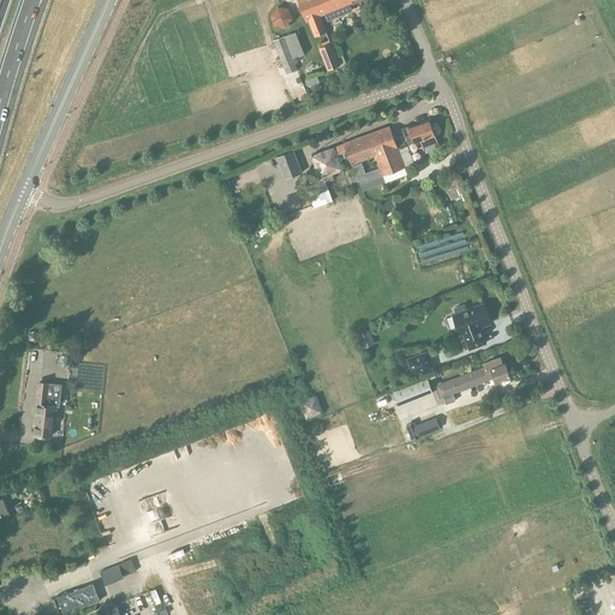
[(297,0),(305,21),(309,19),(315,36),(326,31),(320,15),(352,3),(353,4),(360,0),(359,0),(297,0)]
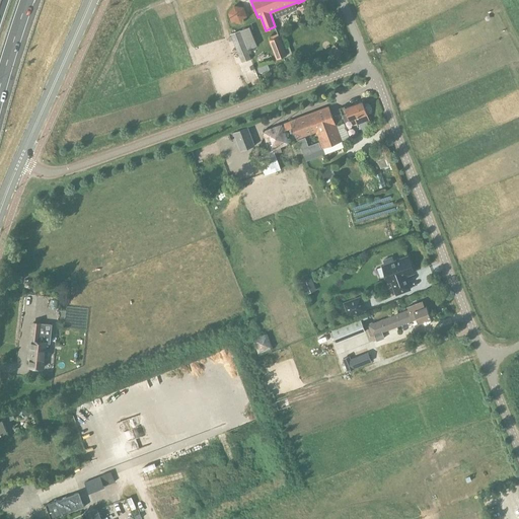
[(228,12),(231,21),(240,22),(246,15),(243,7),(234,5),(228,12)]
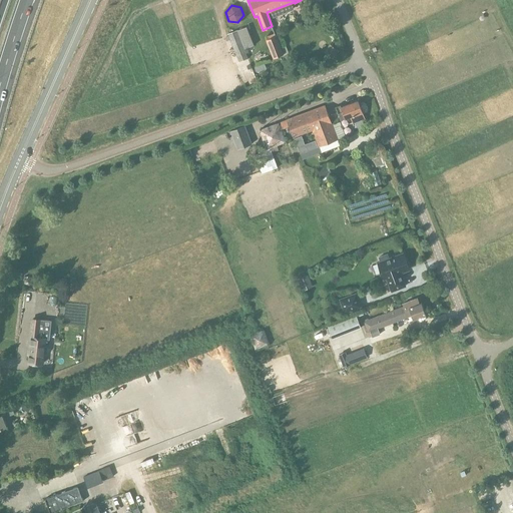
[(246,26),(227,33),(239,62),(248,58),(244,48),(253,45),(246,26)]
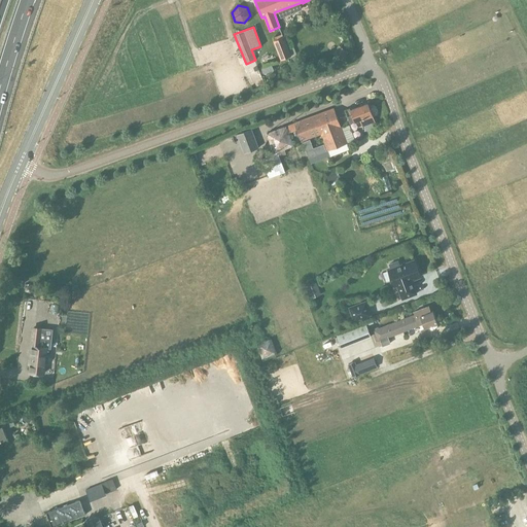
[(283,37),(276,39),(274,40),(281,60),(290,56),(283,37)]
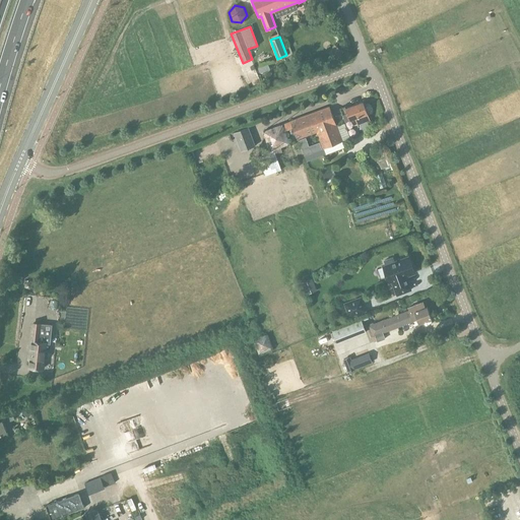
[(367,113),(363,102),(345,108),(345,106),(340,108),(345,121),(358,117),(359,117),(360,116),(367,113)]
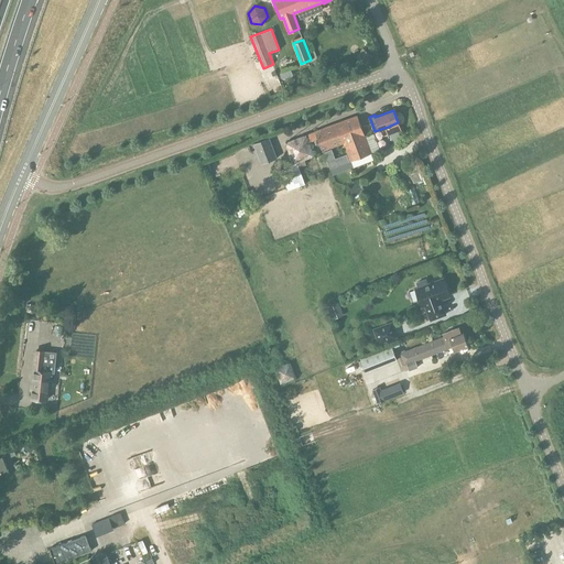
[(357,116),(315,131),(322,150),(344,142),(350,161),(371,153),(364,134),(365,134),(357,116)]
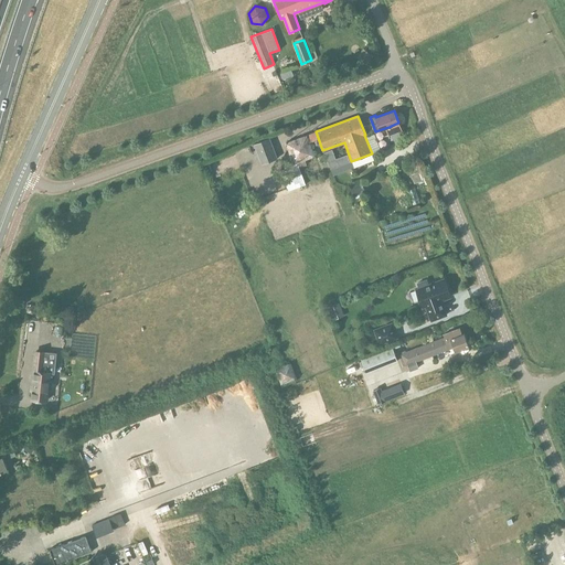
[(307,135),(286,142),(294,163),(315,156),(307,135)]
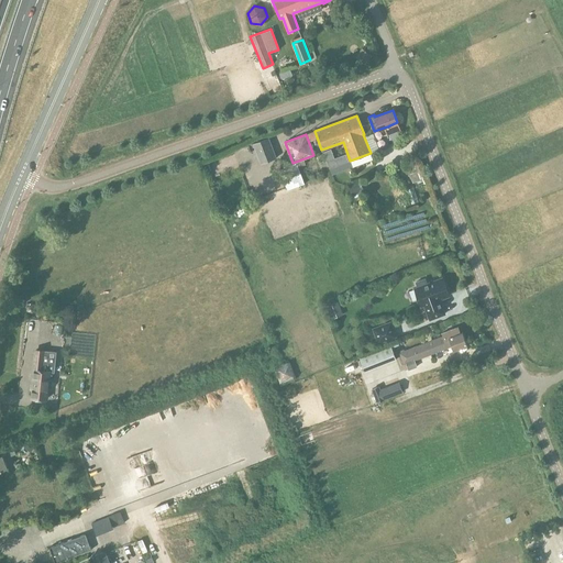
[(268,138),(252,143),(261,164),(276,157),(268,138)]
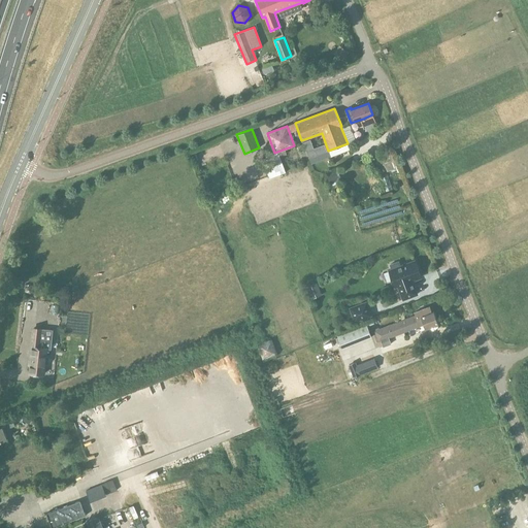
[(309,159),(328,152),(325,144),(314,149),(310,140),(303,142),(309,159)]
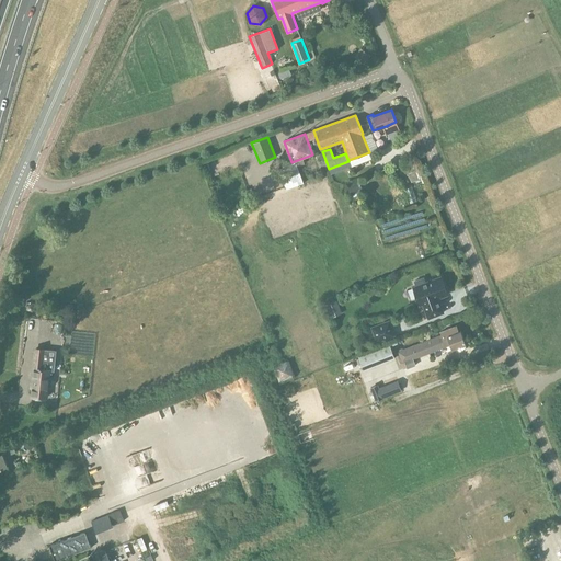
[(302,183),(295,164),(279,170),(286,189),(302,183)]
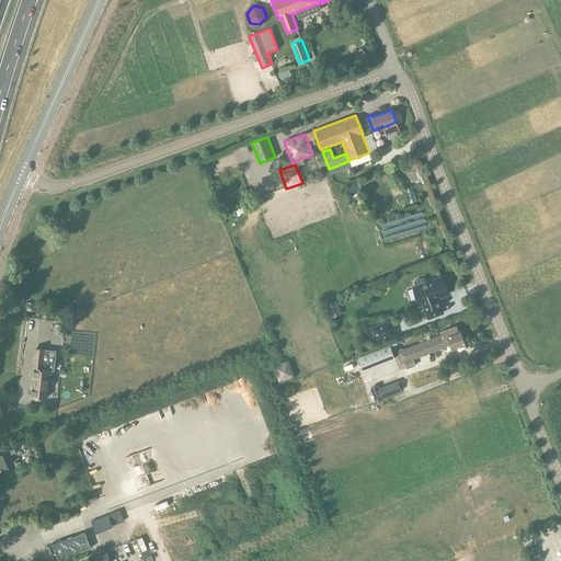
[(409,215),(413,230),(428,226),(424,210),(409,215)]
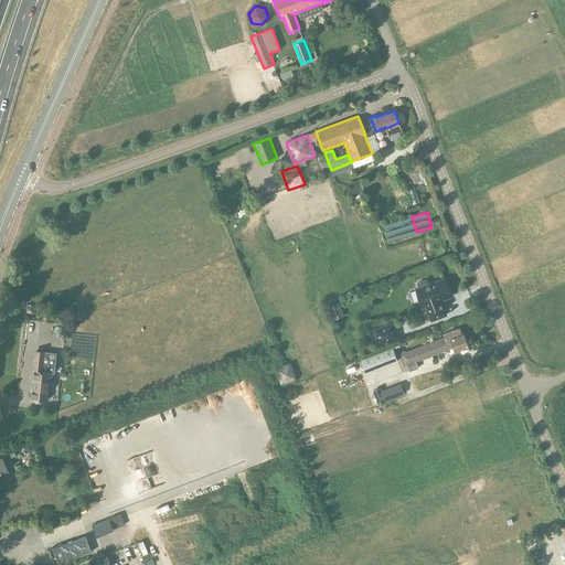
[(444,279),(428,285),(427,280),(417,284),(419,288),(416,289),(423,308),(426,306),(432,321),(447,315),(441,300),(450,297),(444,279)]
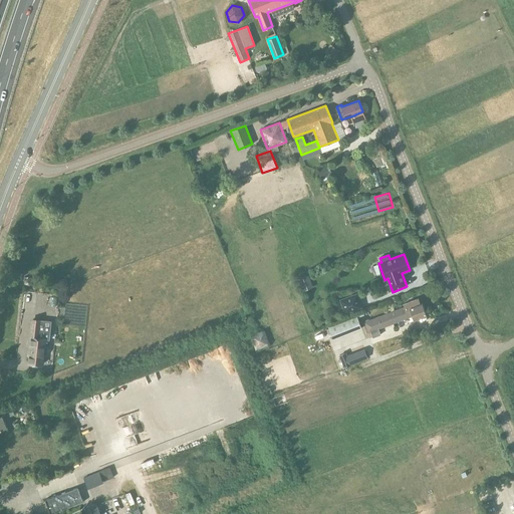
[(308,273),(299,276),(304,290),(313,287),(308,273)]
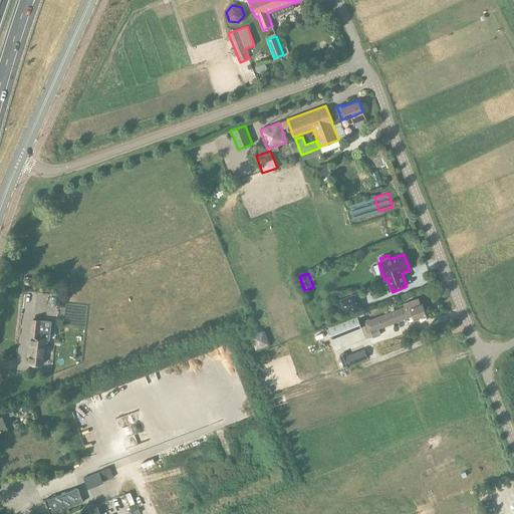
[(345,313),(362,307),(356,293),(340,300),(345,313)]
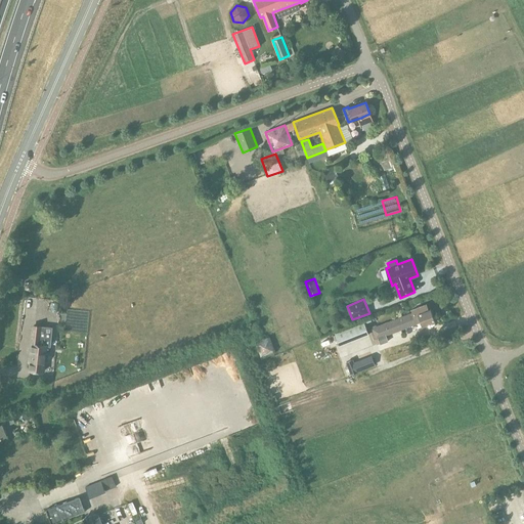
[(417,311),(369,330),(374,340),(378,339),(380,344),(388,341),(386,336),(421,322),(422,326),(435,321),(430,309),(418,314),(417,311)]
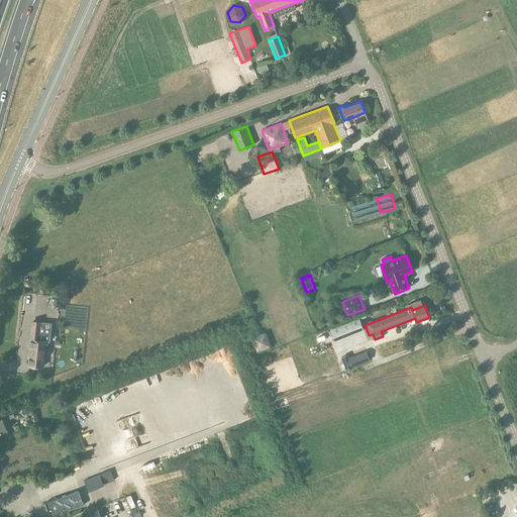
[(330,329),(334,340),(363,329),(358,318),(330,329)]
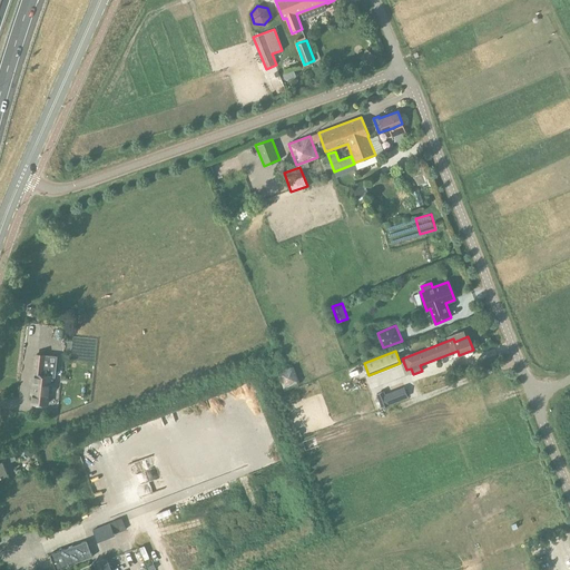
[(47,404),(50,376),(56,376),(58,357),(36,354),(31,394),(33,394),(32,403),(47,404)]
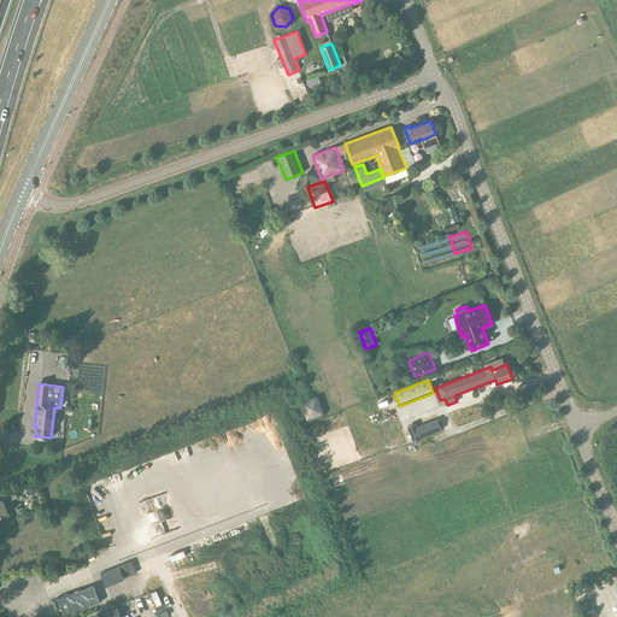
[(309,418),(324,412),(317,395),(301,403),(309,418)]
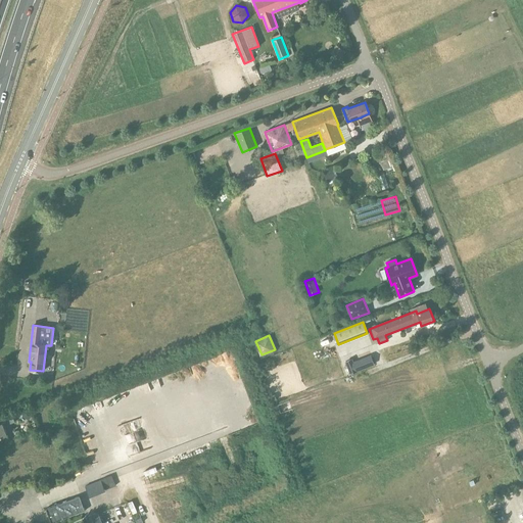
[(374,364),(371,358),(353,365),(352,362),(351,360),(345,362),(350,373),(374,364)]
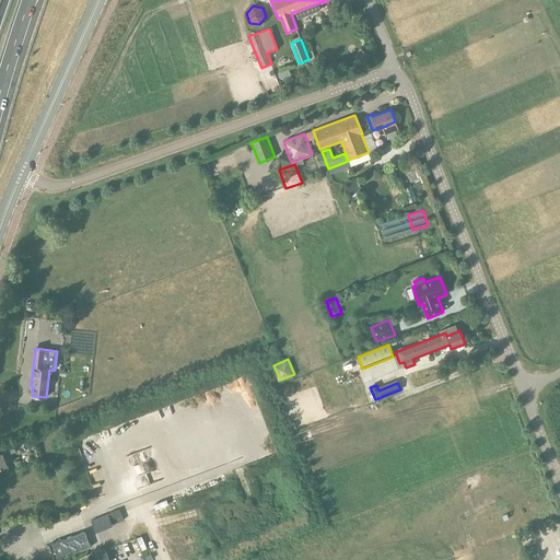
[(0,450),(1,453),(0,453),(0,468),(1,468),(7,466),(3,456),(10,454),(10,453),(14,452),(12,445),(0,450)]
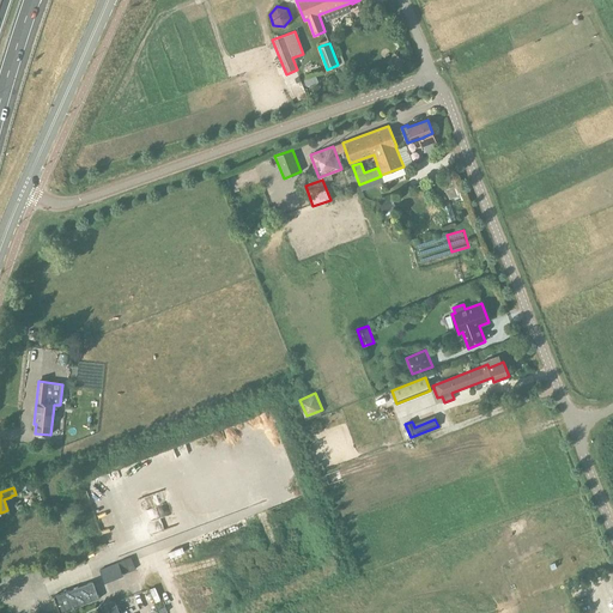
[(123,574),(129,571),(135,569),(131,557),(119,562),(123,574)]
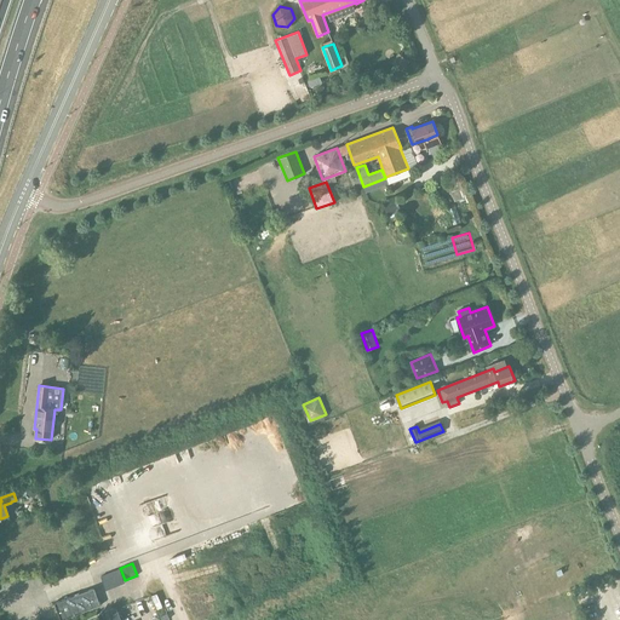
[(119,569),(101,577),(105,587),(124,580),(119,569)]
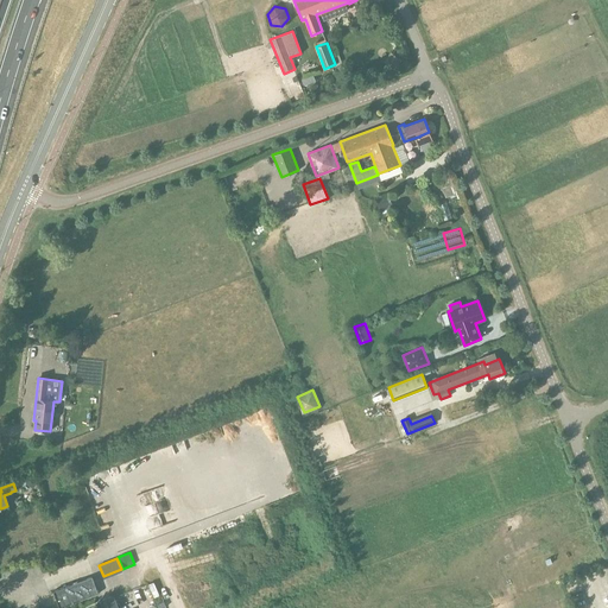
[(96,575),(57,590),(64,607),(102,593),(96,575)]
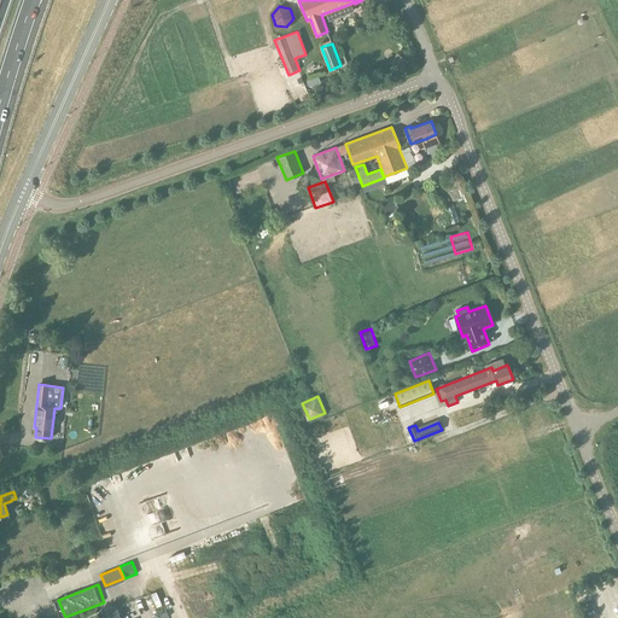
[(101,610),(104,617),(120,617),(116,605),(101,610)]
